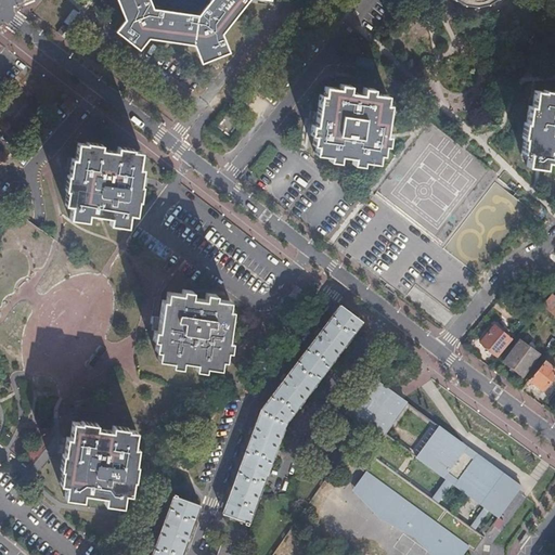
[(210,0),(199,14),(150,8),(145,0),(112,0),(121,20),(108,35),(132,54),(145,38),(196,46),(203,63),(231,53),(224,34),(249,0),(269,0),(272,0),(210,0)]
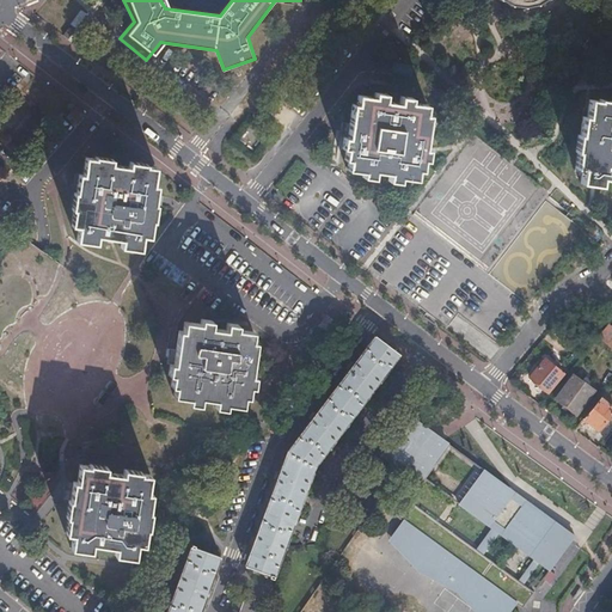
[(361,171),(360,176),(372,178),(372,172),(386,175),(385,181),(397,182),(398,176),(412,178),(415,167),(418,167),(420,155),(423,157),(426,146),(422,145),(427,114),(422,112),(424,102),(409,99),(409,95),(398,93),(398,98),(383,96),(384,91),(373,90),(372,95),(356,92),(354,103),(350,103),(346,135),(342,134),(341,145),(343,146),(342,157),(347,157),(344,169),(361,171)]
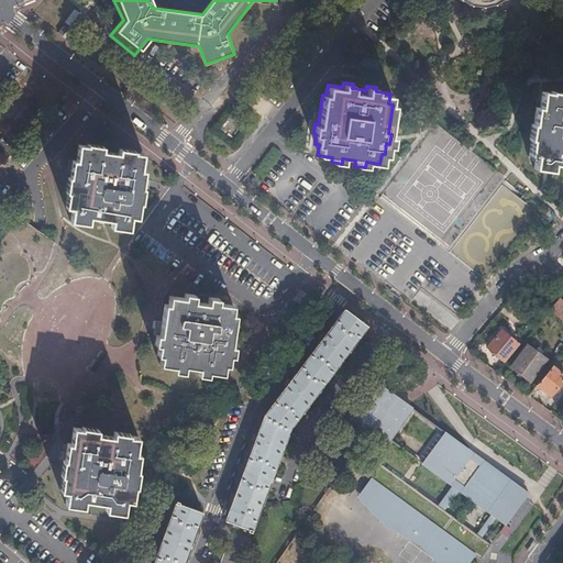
[(562,91),(550,89),(550,92),(541,91),(539,106),(536,106),(528,153),(534,154),(533,166),(551,169),(552,163),(562,164),(562,91)]
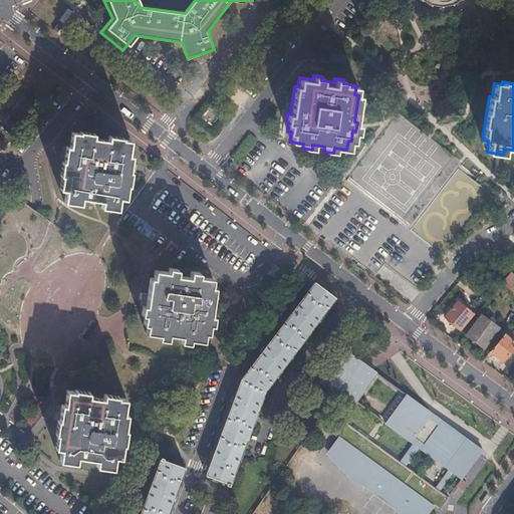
[(102,208),(118,210),(119,199),(126,200),(127,185),(131,185),(132,170),(130,170),(132,153),(127,153),(129,141),(121,140),(121,138),(107,137),(107,141),(92,139),(92,135),(79,133),(78,136),(71,135),(70,147),(67,147),(65,162),(62,161),(61,177),(63,177),(61,193),(67,193),(66,204),(81,206),(82,200),(102,202),(102,208)]
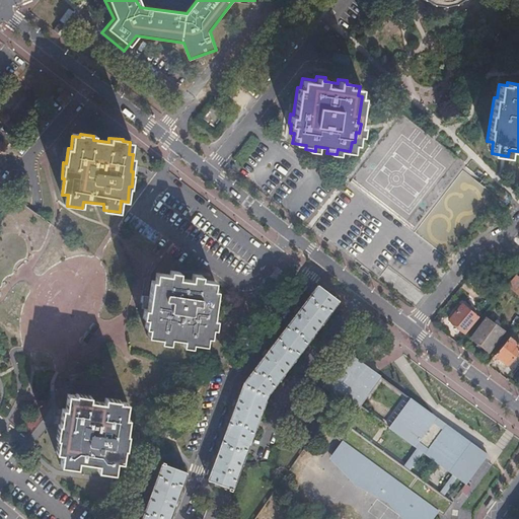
[(131,224),(141,233),(150,222),(140,213),(131,224)]
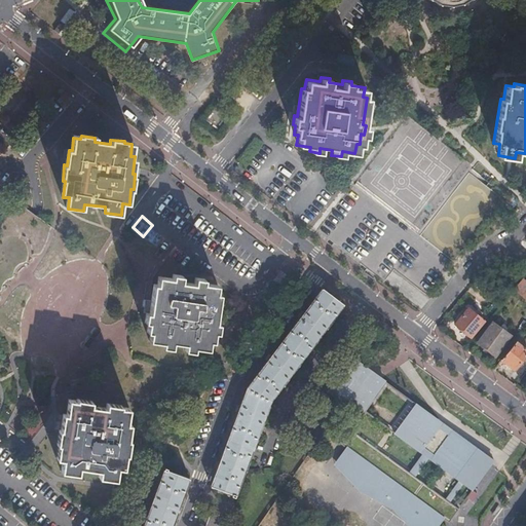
[(513,288),(525,299),(525,279),(522,276),(513,288)]
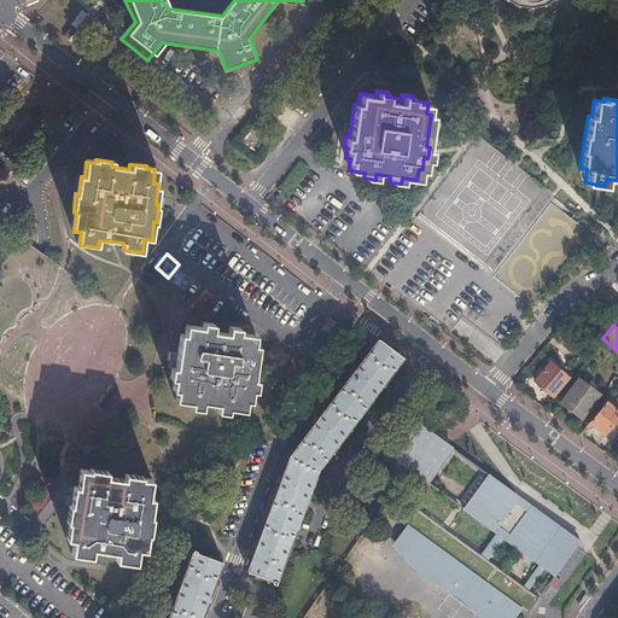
[(217,413),(227,414),(228,408),(245,410),(246,400),(250,401),(252,390),(256,391),(257,379),(252,379),(257,348),(252,348),(254,337),(238,334),(238,331),(227,328),(226,333),(211,332),(213,327),(200,326),(200,331),(185,328),(184,339),(180,339),(175,369),(172,369),(172,380),(174,380),(173,391),(178,392),(176,402),(192,404),(192,409),(203,410),(203,406),(217,408),(217,413)]
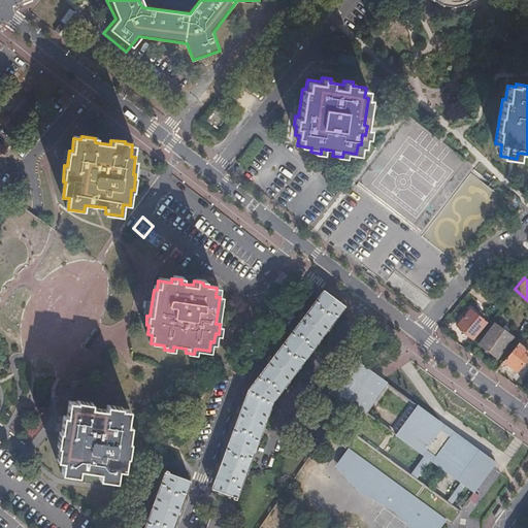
[(211,488),(235,496),(271,401),(344,305),(323,289),(248,388),(211,488)]
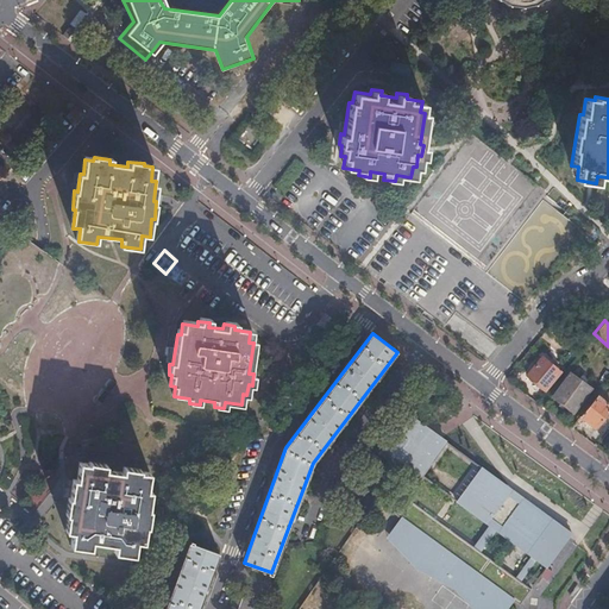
[(558,369),(542,356),(527,375),(545,389),(547,385),(550,388),(559,376),(557,374),(560,371),(559,370),(560,369),(559,368),(558,369)]
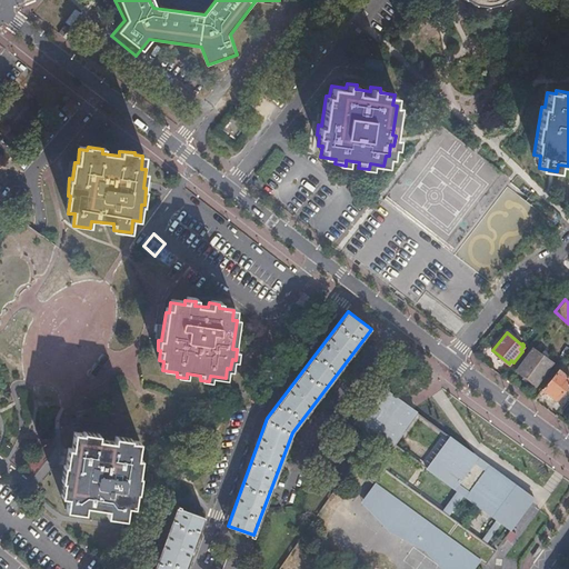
[(537,351),(531,347),(516,369),(536,383),(551,362),(540,355),(545,349),(540,347),(537,351)]
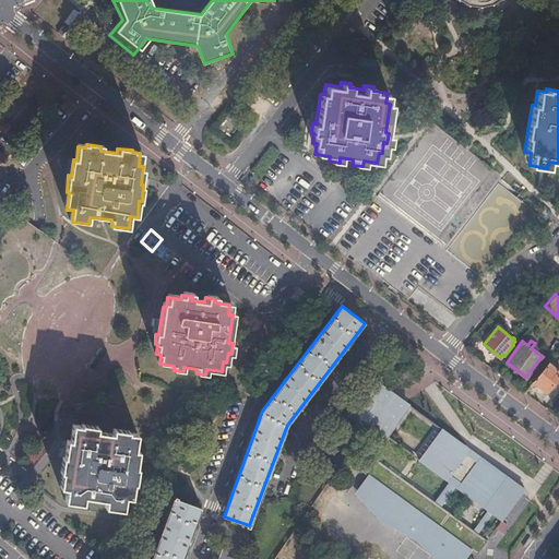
[(558,376),(558,370),(548,363),(533,381),(546,392),(558,376)]
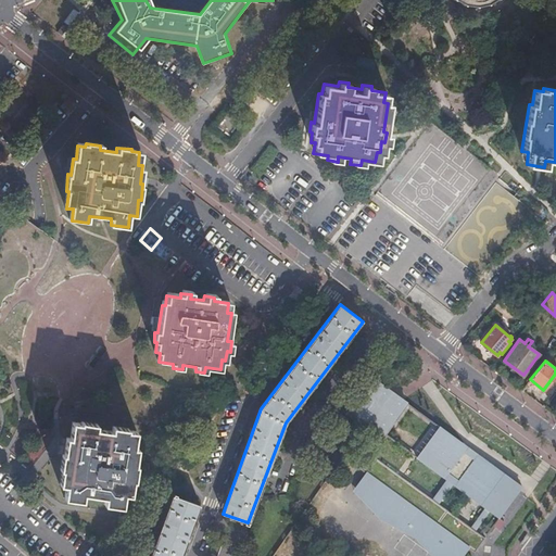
[(230,388),(236,381),(226,375),(222,381),(230,388)]
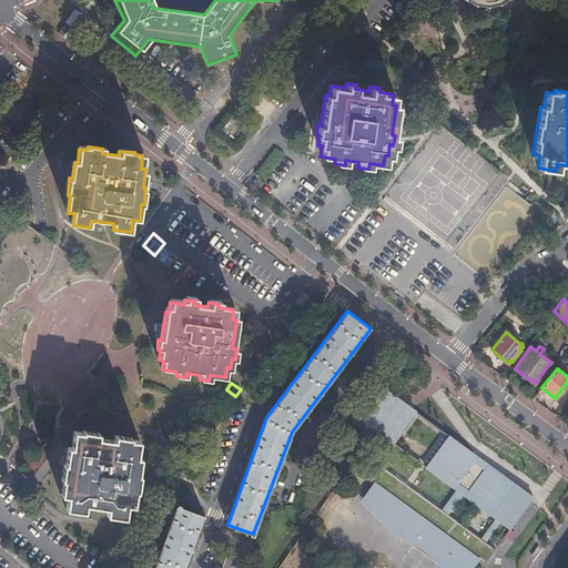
[(415,412),(377,384),(354,415),(392,443),(415,412)]
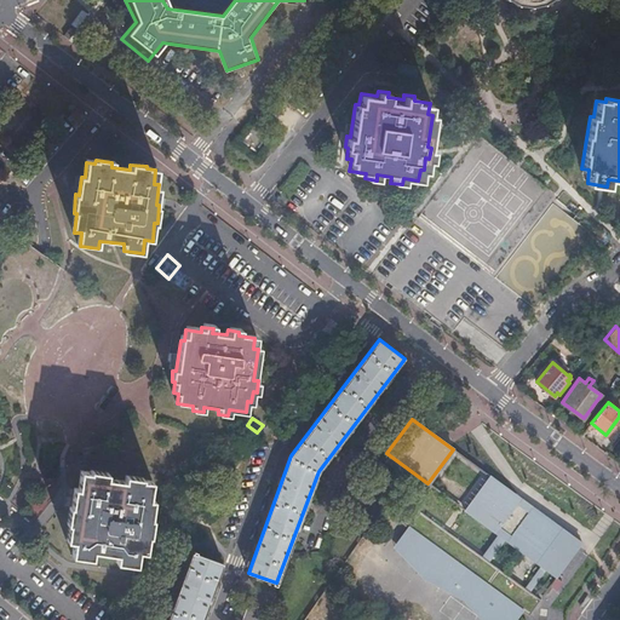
[(118,563),(137,566),(138,552),(145,554),(148,534),(150,535),(153,517),(150,516),(153,498),(149,498),(150,482),(142,481),(142,478),(125,476),(125,482),(108,480),(108,475),(92,472),(91,475),(81,474),(80,489),(75,488),(73,506),(69,506),(67,524),(70,524),(68,544),(75,545),(74,558),(95,561),(95,552),(119,555),(118,563)]
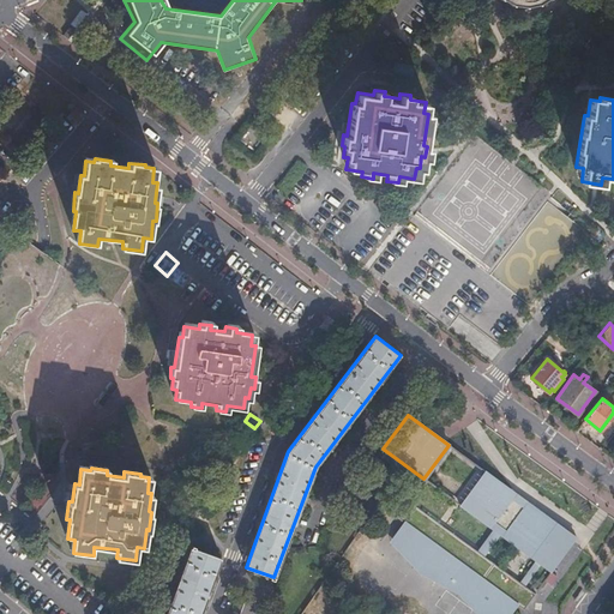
[(519,497),(483,470),(458,504),(492,529),(499,534),(534,560),(539,564),(549,572),(575,539),(519,497)]
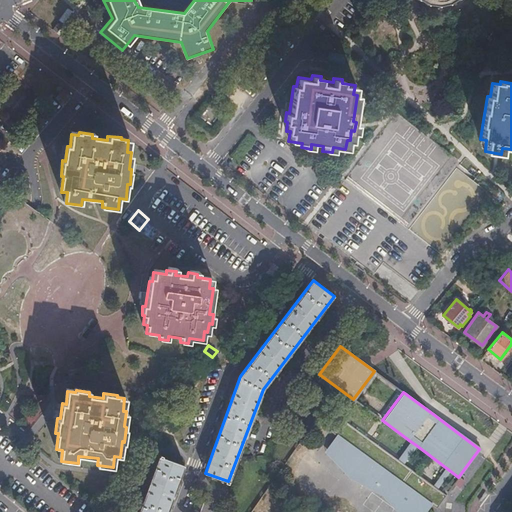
[(396,459),(340,417),(332,427),(430,497),(429,500),(429,504),(429,506),(430,505),(435,508),(445,495),(436,488),(431,485),(402,464),(396,459)]
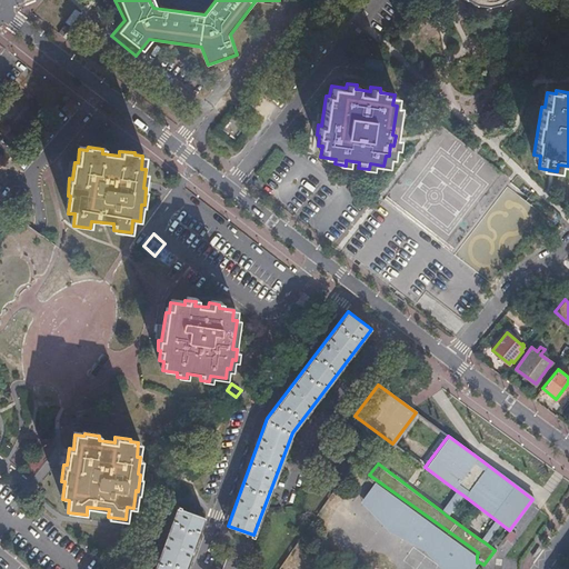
[(478,552),(369,475),(368,477),(477,556),(478,552)]
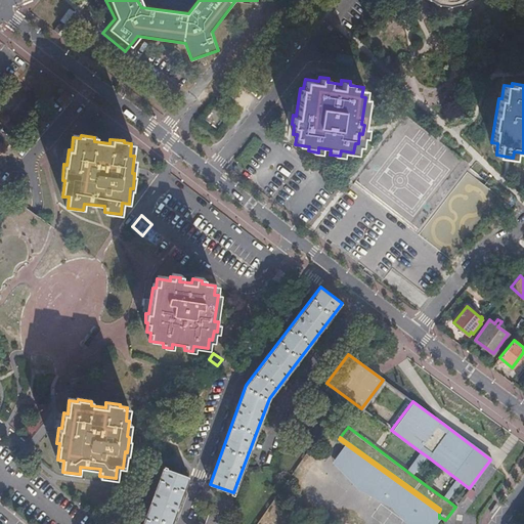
[(439,516),(439,512),(339,439),(338,440),(343,444),(329,462),(355,490),(389,509),(402,523),(434,523),(439,518),(439,516)]
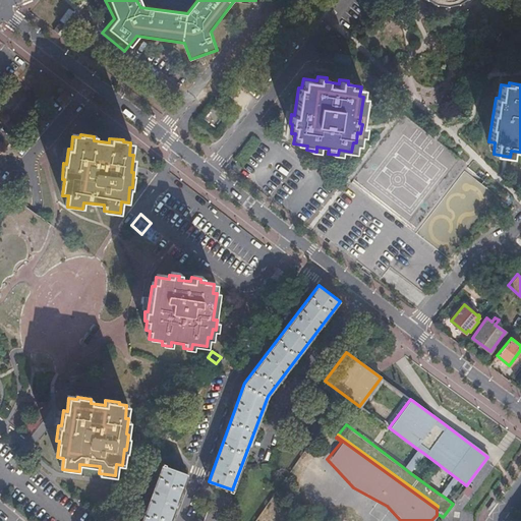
[(417,449),(403,467),(409,472),(423,453),(417,449)]
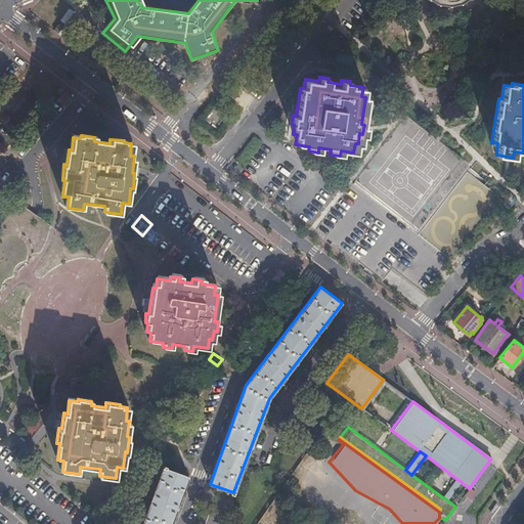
[(170,523),(187,476),(164,467),(142,523),(170,523)]
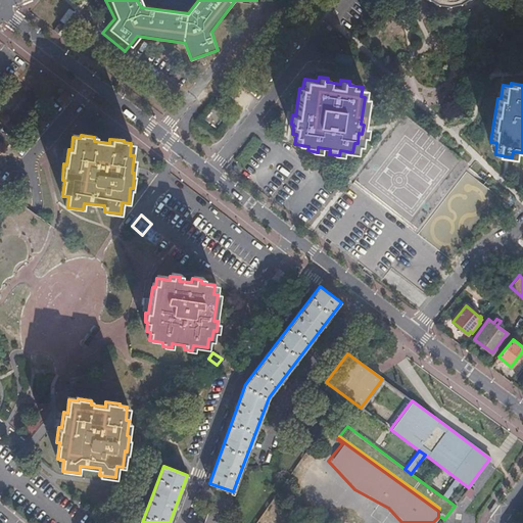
[(455,477),(440,495),(445,498),(459,480),(455,477)]
